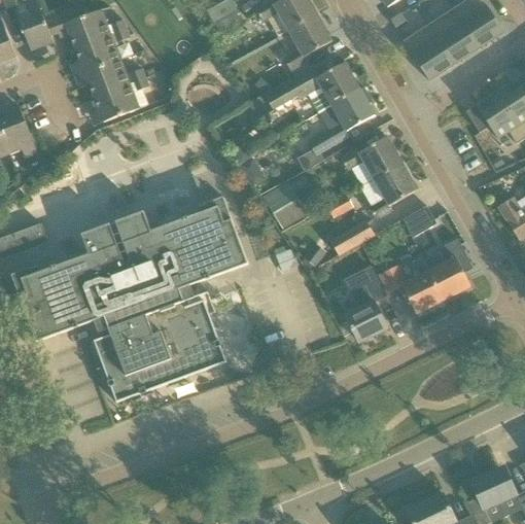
[(45,25),(42,15),(36,0),(27,0),(25,1),(28,8),(15,13),(30,49),(51,40),(49,34),(45,25)]
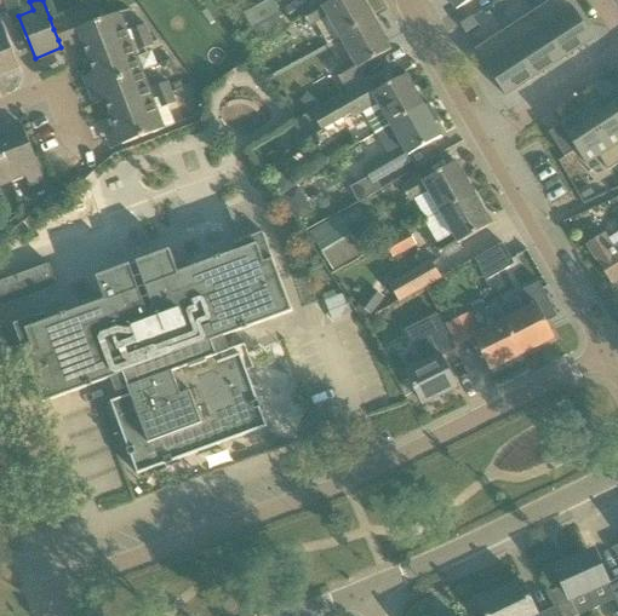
[(259,0),(241,10),(250,28),(279,11),(272,0),(259,0)]
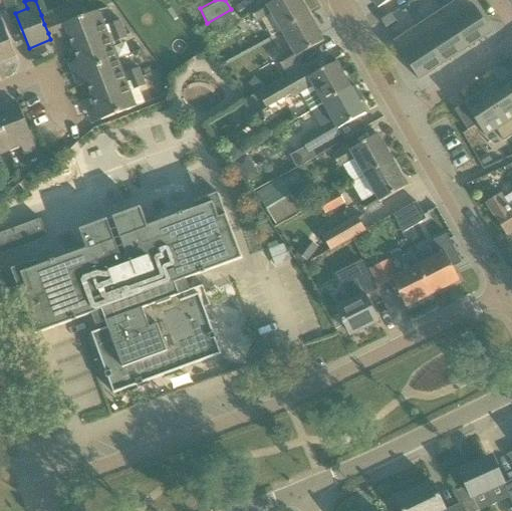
[(280,28),(307,13),(300,0),(271,0),(266,3),(265,0),(262,0),(248,8),(255,19),(270,10),(280,28)]
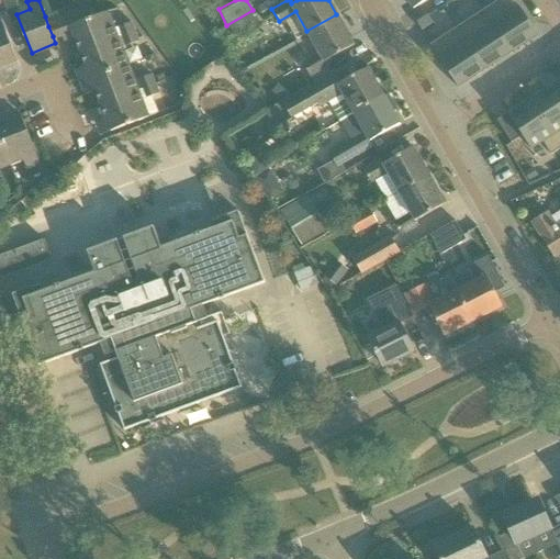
[(492,0),(481,8),(508,49),(536,32),(515,0),(492,0)]
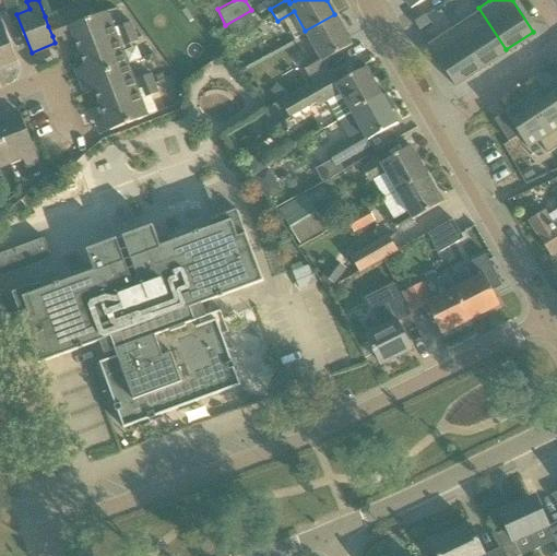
[(75,15),(76,20),(85,16),(80,3),(71,7),(75,15)]
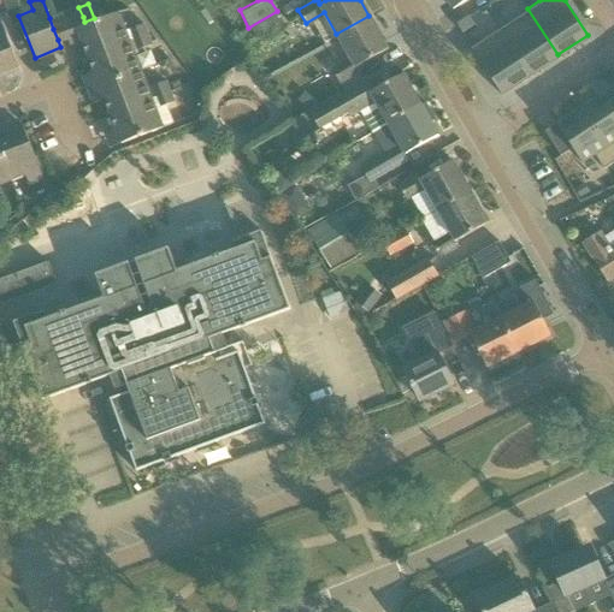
[(72,21),(83,17),(78,7),(69,11),(72,21)]
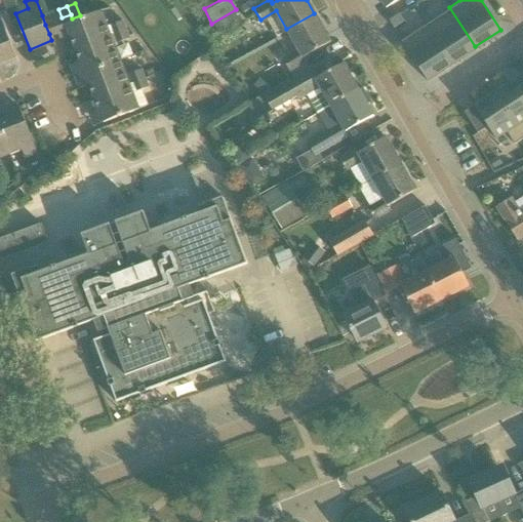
[(451,63),(475,46),(449,7),(425,23),(451,63)]
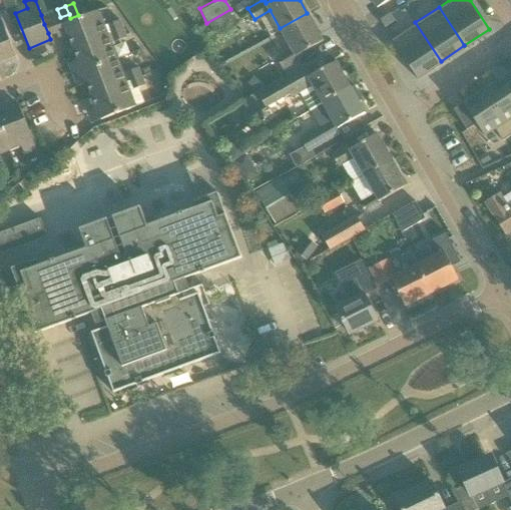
[(96,8),(78,15),(70,18),(53,25),(55,30),(64,27),(72,45),(106,32),(96,8)]
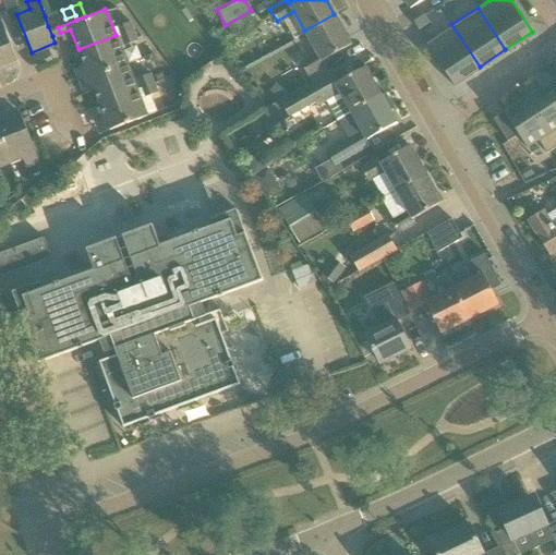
[(65,19),(62,10),(53,13),(57,22),(65,19)]
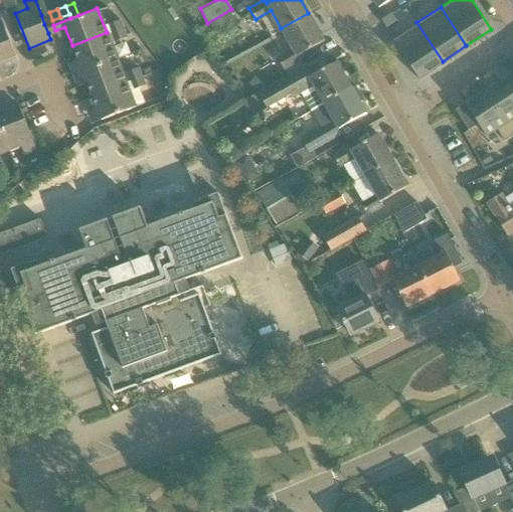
[(237,22),(231,9),(207,23),(214,35),(237,22)]
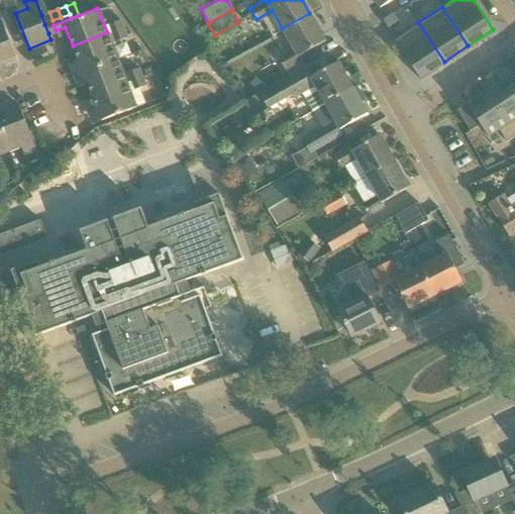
[(397,18),(392,11),(385,15),(382,18),(386,25),(397,18)]
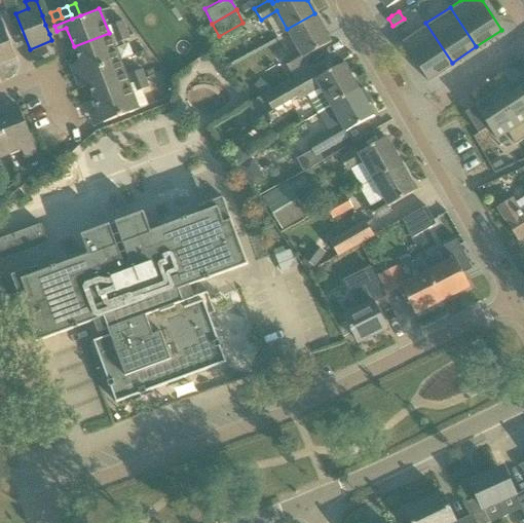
[(45,25),(53,21),(50,12),(42,15),(45,25)]
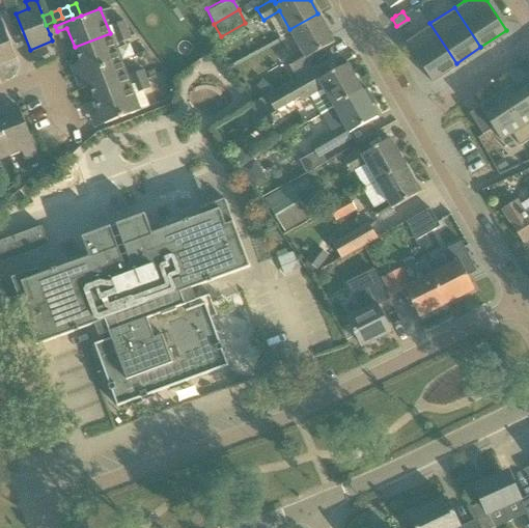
[(333,39),(317,14),(289,29),(301,48),(284,57),(291,68),(308,59),(306,56),(333,39)]
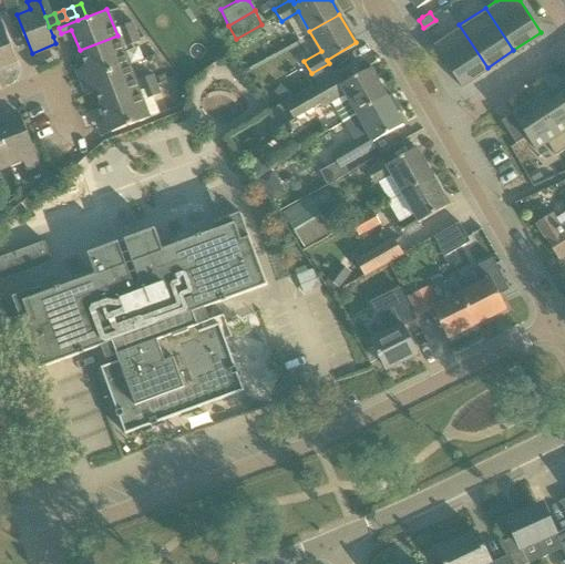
[(121,34),(135,29),(132,19),(117,24),(121,34)]
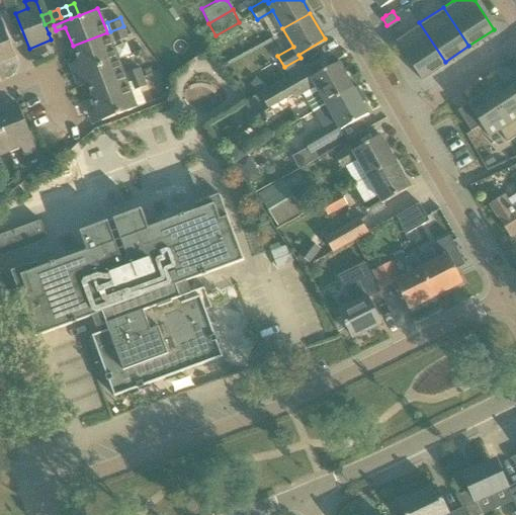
[(0,59),(14,54),(0,18),(0,59)]
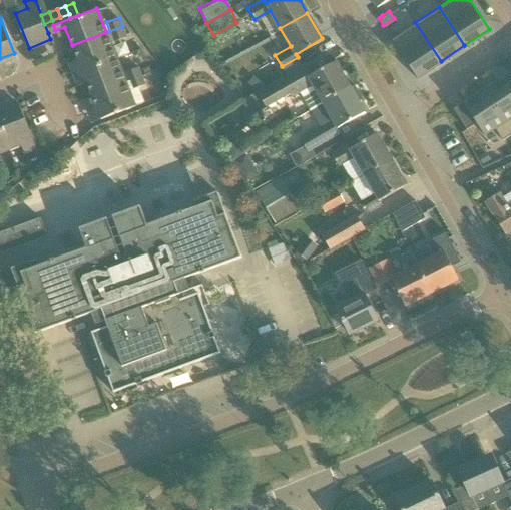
[(415,22),(391,38),(416,77),(441,61),(415,22)]
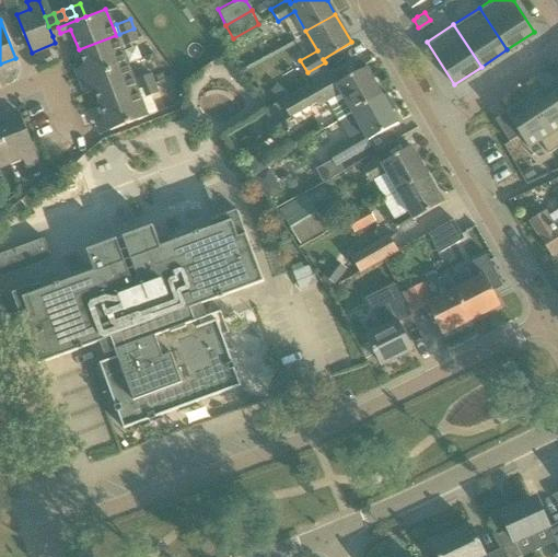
[(138,39),(134,28),(119,34),(124,45),(138,39)]
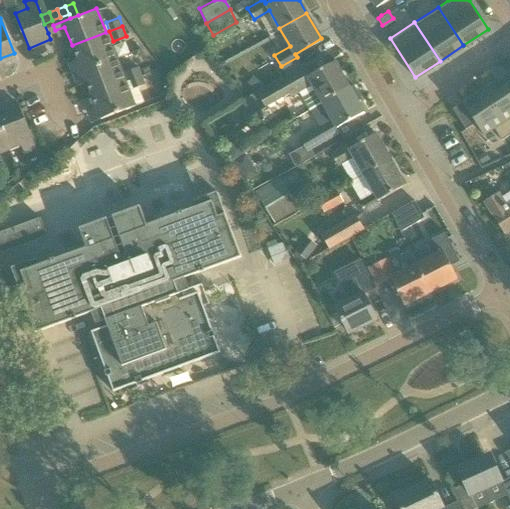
[(106,32),(72,45),(76,57),(63,62),(62,63),(66,75),(67,75),(115,56),(106,32)]
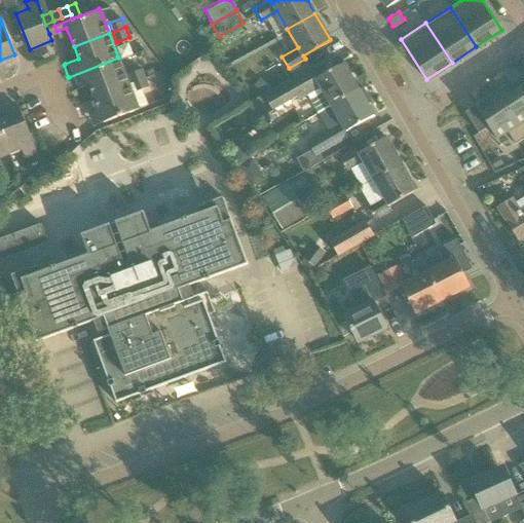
[(118,58),(69,77),(68,77),(73,89),(87,83),(92,96),(127,82),(118,58)]
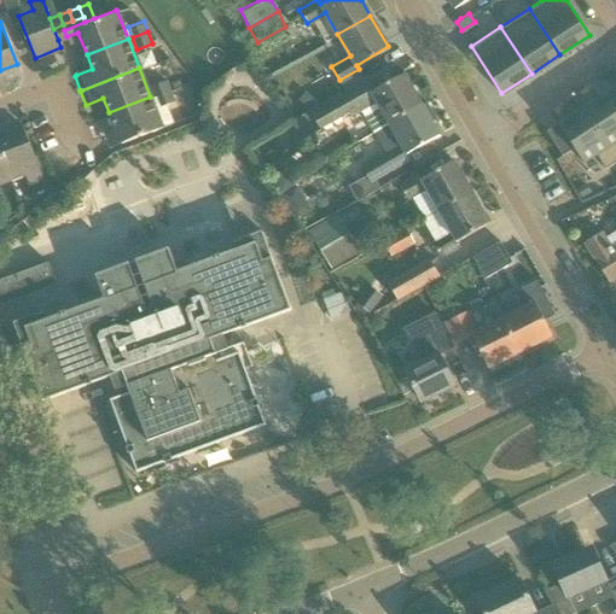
[(350,116),(361,109),(373,129),(388,121),(420,103),(402,71),(371,89),(364,77),(296,116),(307,135),(348,111),(350,116)]
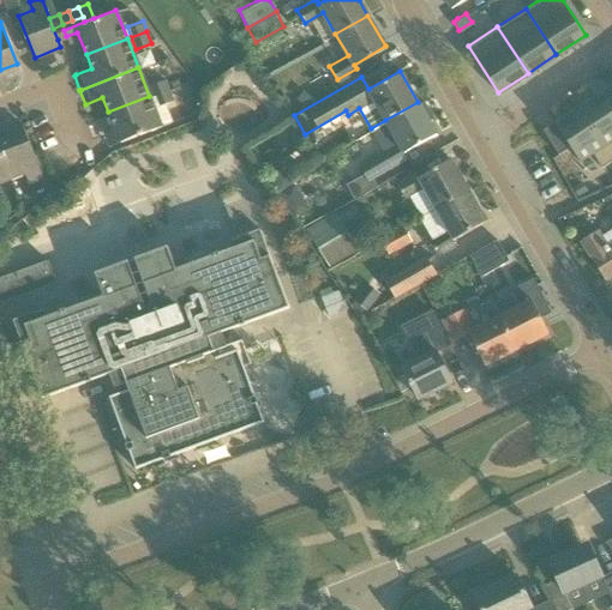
[(154,95),(168,89),(165,78),(150,84),(154,95)]
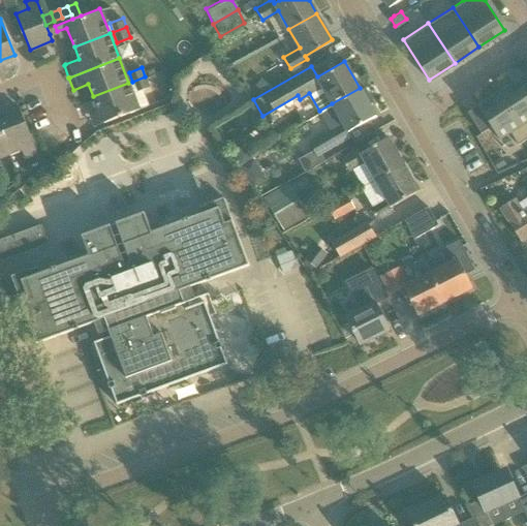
[(526,70),(517,78),(526,94),(526,70)]
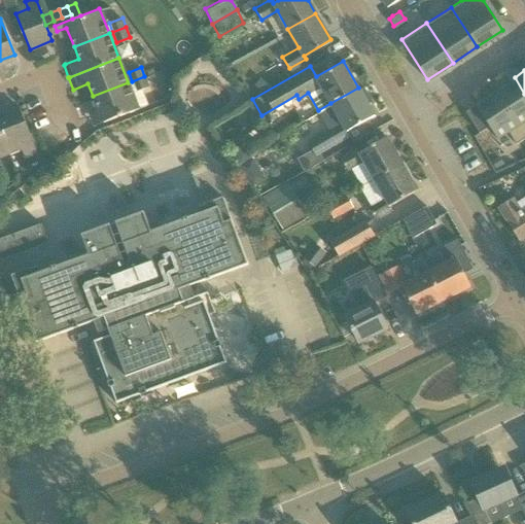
[(148,84),(144,76),(132,81),(136,90),(148,84)]
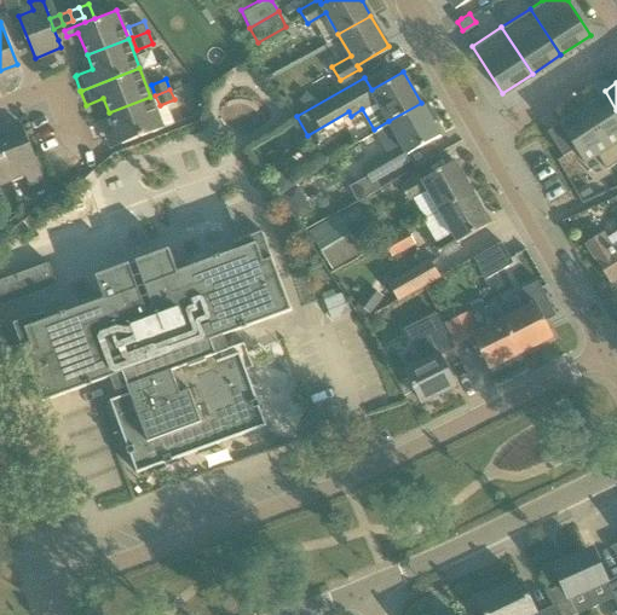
[(616,110),(605,91),(581,106),(616,160),(616,158),(616,110)]
